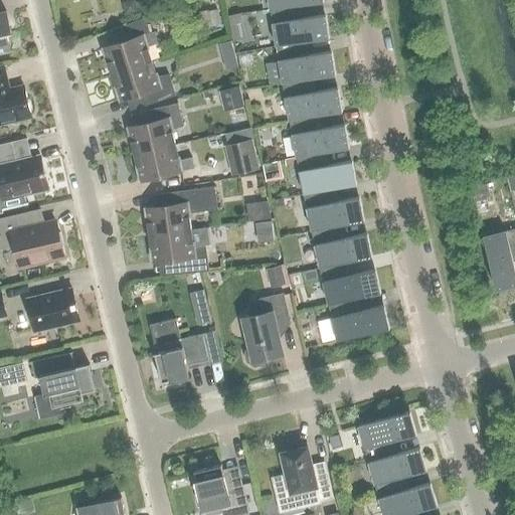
[(134,0),(132,0),(122,3),(125,16),(138,12),(134,0)]
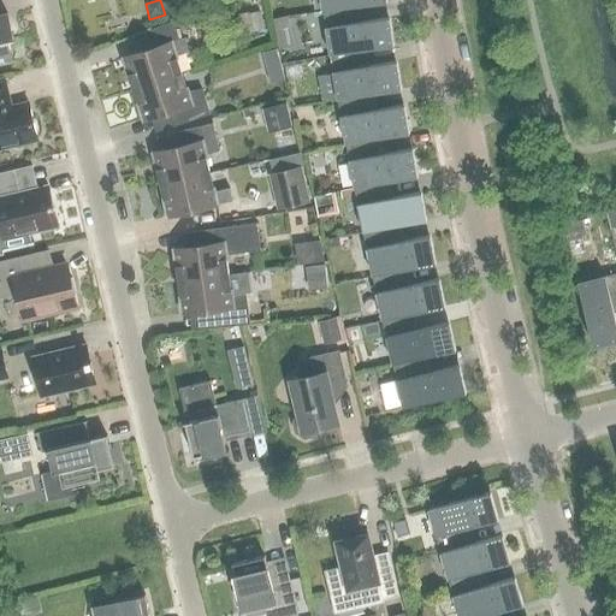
[(321,0),(324,11),(354,6),(386,1),(385,0),(321,0)]
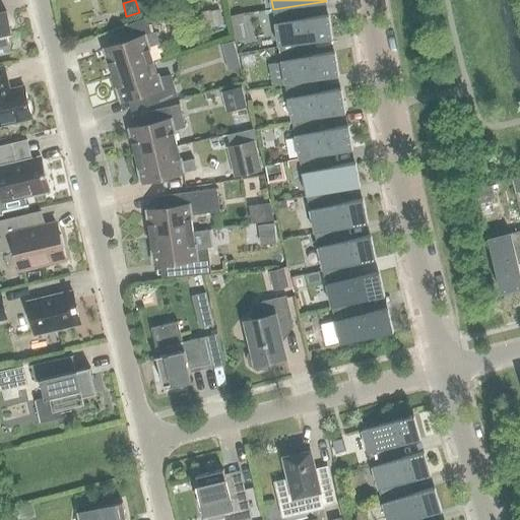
[(279,47),(305,43),(331,39),(328,14),(301,19),(299,5),(273,9),(279,47)]
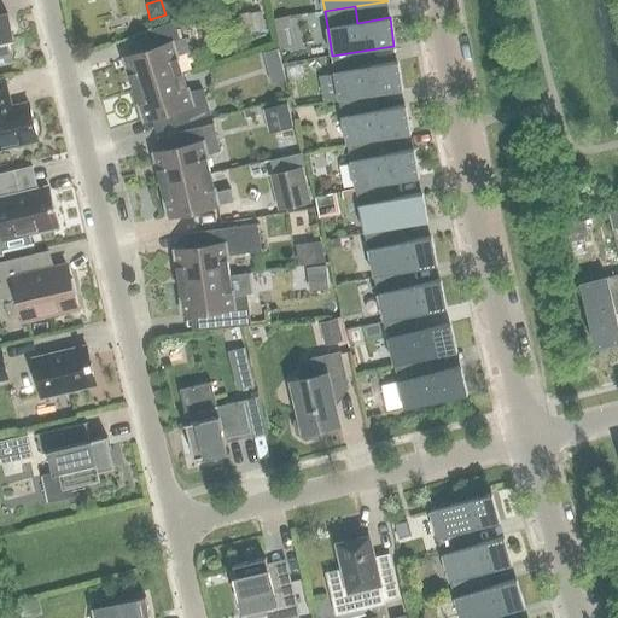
[(244,33),(255,30),(255,31),(262,30),(258,11),(251,13),(251,12),(239,15),(244,33)]
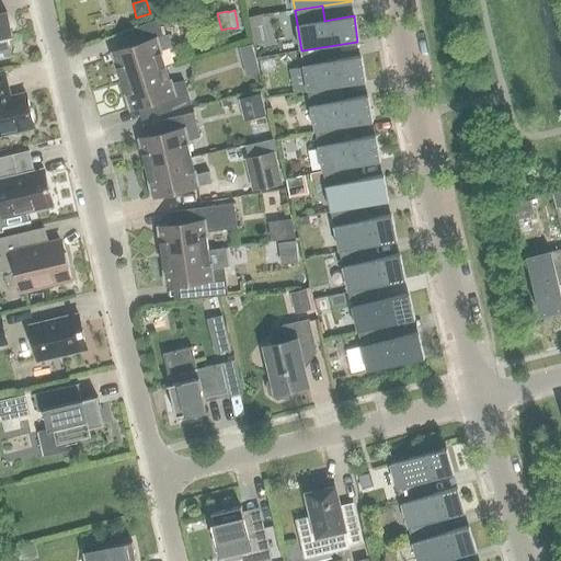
[(0,57),(11,55),(8,36),(12,35),(7,13),(0,14),(0,57)]
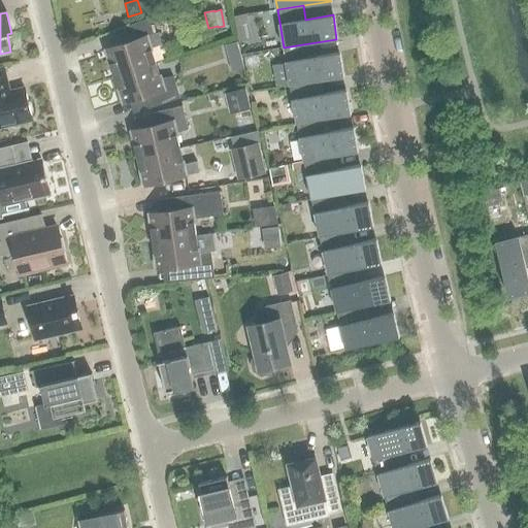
[(246,13),(233,17),(236,28),(249,25),(246,13)]
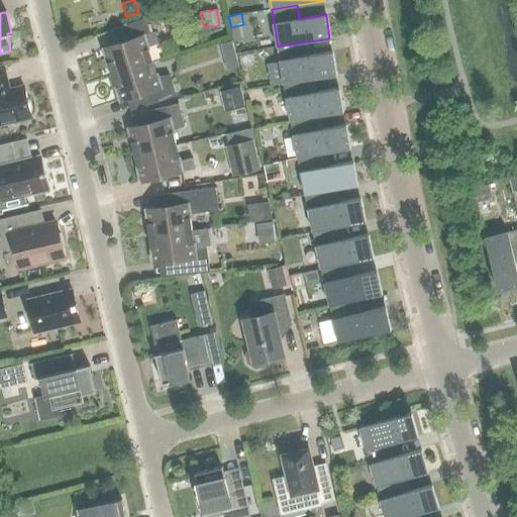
[(104,48),(112,75),(152,62),(147,46),(159,43),(154,32),(150,33),(145,18),(122,27),(127,41),(104,48)]
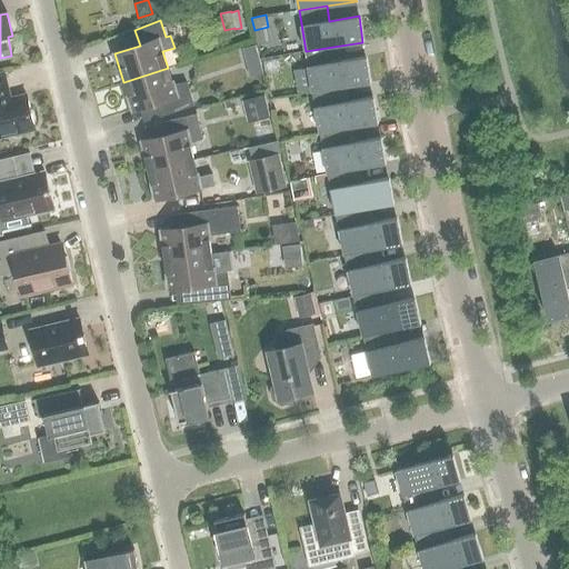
[(257,46),(243,49),(246,60),(259,57),(257,46)]
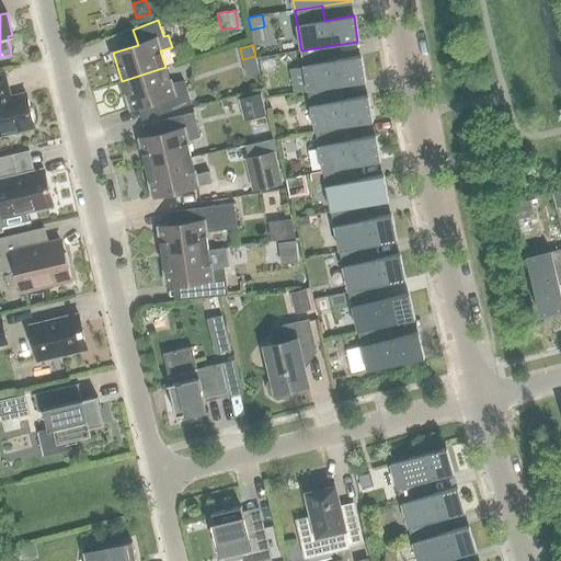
[(331,60),(329,46),(301,50),(308,91),(335,87),(365,81),(361,56),(331,60)]
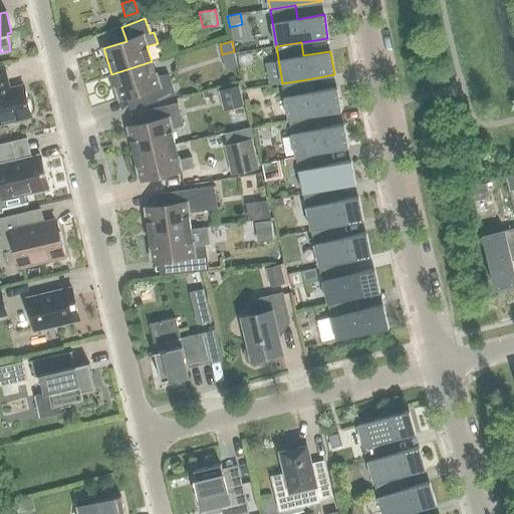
[(176,95),(169,75),(157,77),(152,61),(111,74),(120,100),(144,93),(147,104),(176,95)]
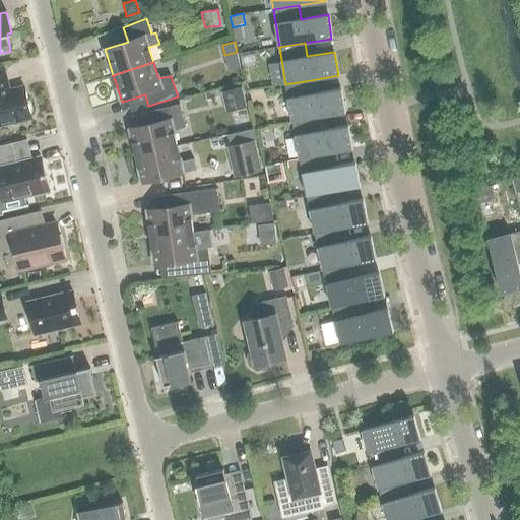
[(0,70),(0,125),(31,118),(24,87),(7,91),(6,85),(8,85),(4,70),(0,70)]
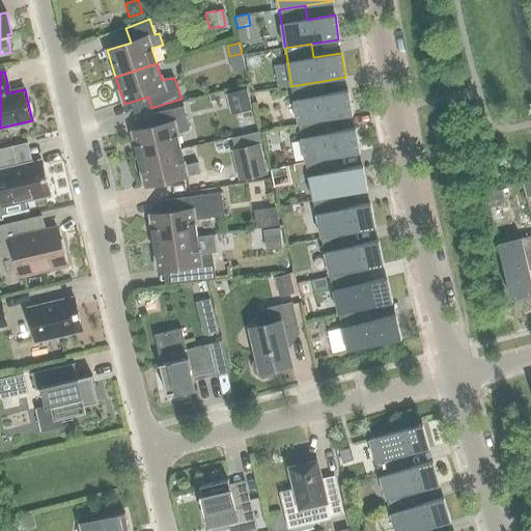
[(320,95),(317,82),(291,86),(299,124),(325,119),(352,115),(347,90),(320,95)]
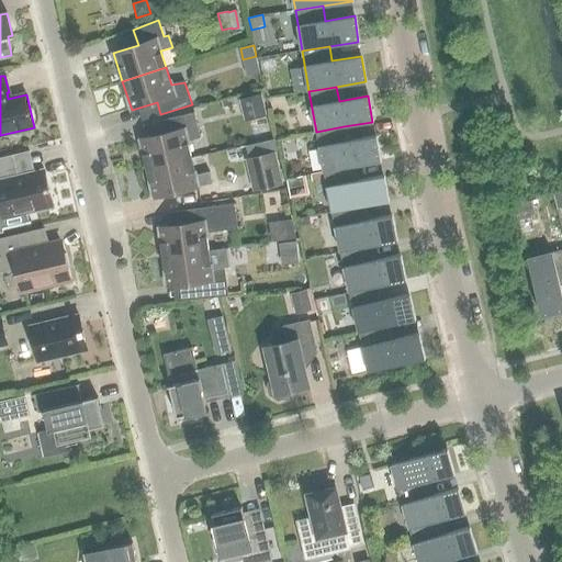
[(262,98),(249,100),(254,117),(266,114),(262,98)]
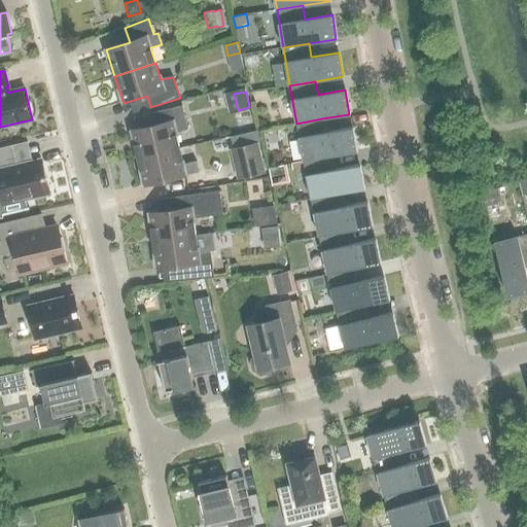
[(182,106),(177,107),(152,113),(155,125),(132,131),(138,157),(179,147),(176,132),(188,129),(182,106)]
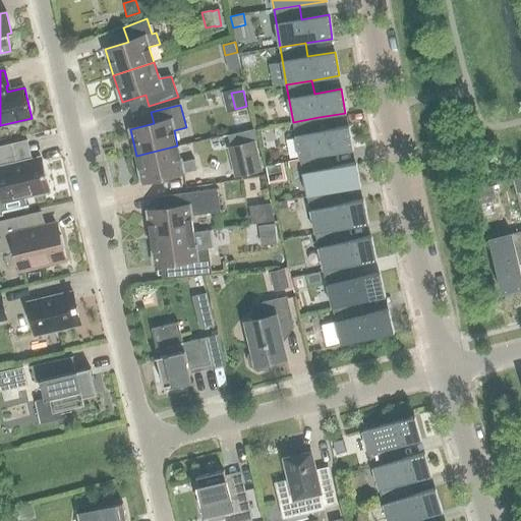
[(322,130),(319,117),(293,122),(300,160),(326,155),(352,150),(348,125),(322,130)]
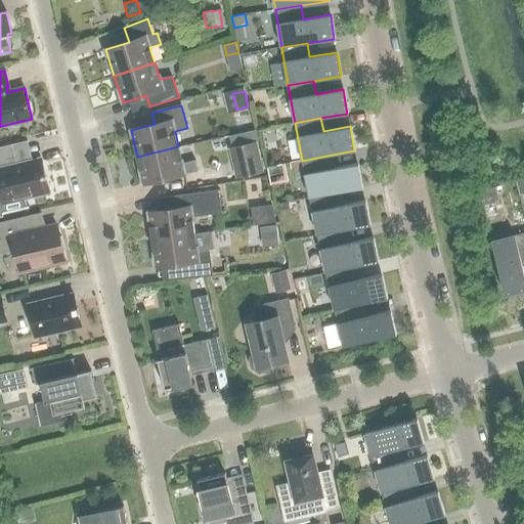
[(230,148),(236,177),(263,171),(256,142),(230,148)]
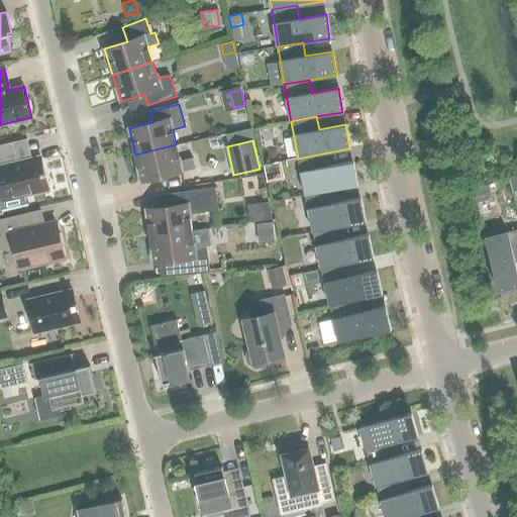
[(0,144),(0,191),(2,199),(0,199),(0,211),(26,205),(24,196),(48,190),(40,157),(24,161),(18,156),(14,142),(0,144)]
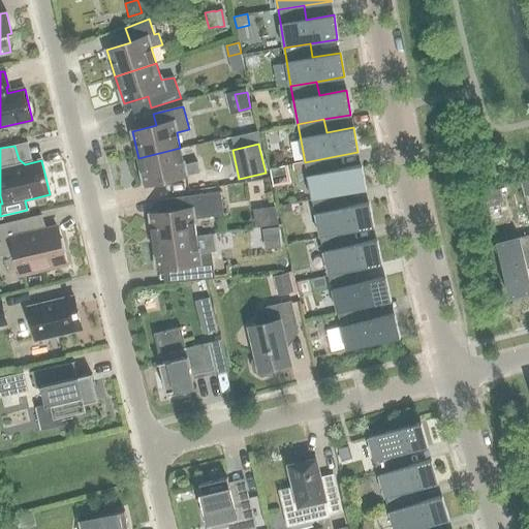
[(197,162),(184,165),(180,148),(138,158),(145,186),(187,176),(200,173),(197,162)]
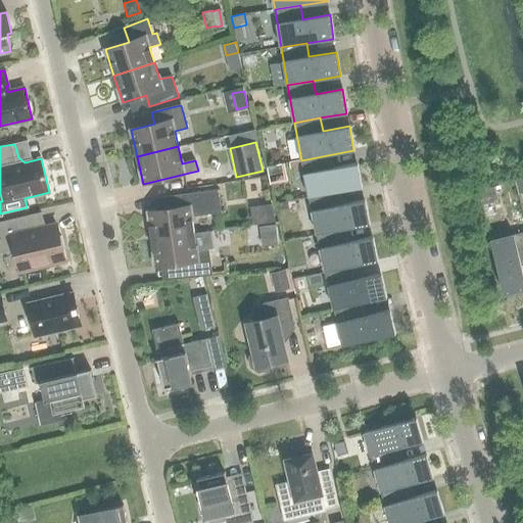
[(330,169),(327,155),(301,160),(302,167),(308,197),(334,192),(362,187),(357,163),(330,169)]
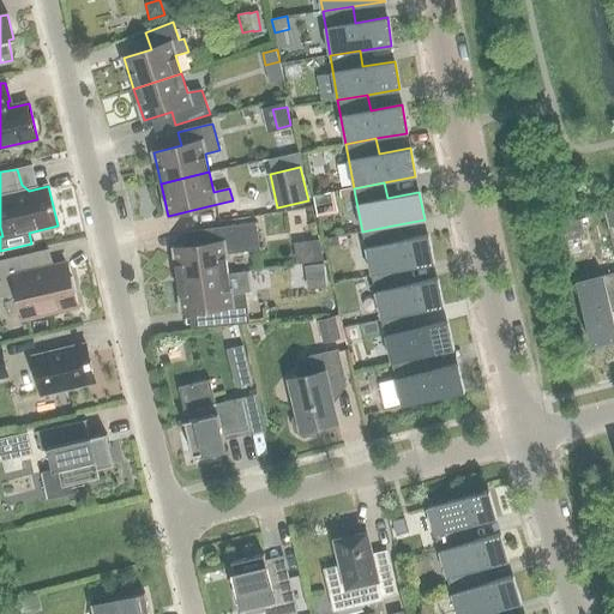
[(354,188),(339,191),(341,198),(355,196),(354,188)]
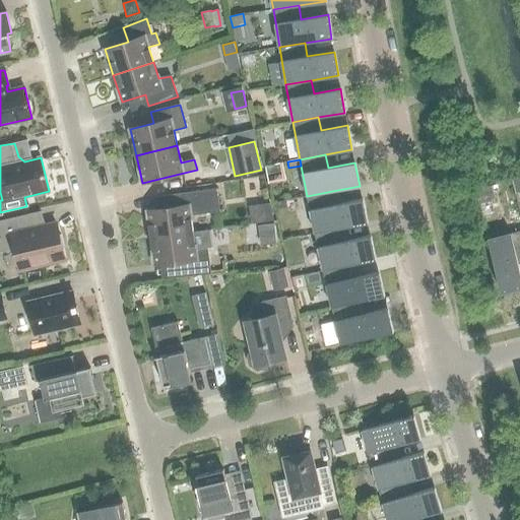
[(492,186),(475,190),(478,202),(495,198),(492,186)]
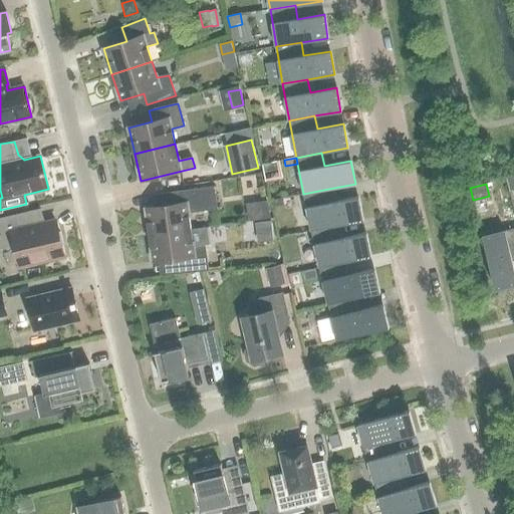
[(150,235),(191,230),(189,213),(217,209),(214,187),(168,193),(170,205),(146,208),(150,235)]
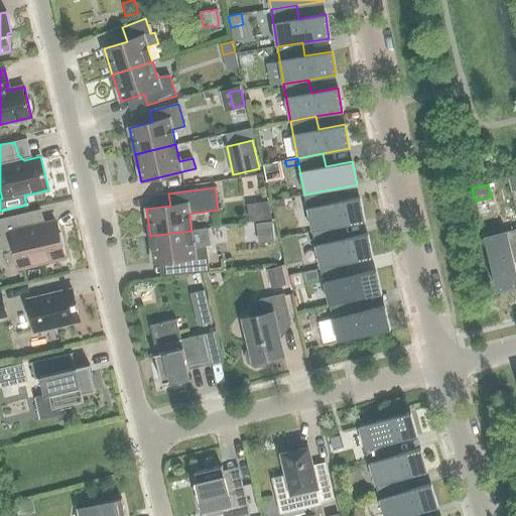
[(333,203),(330,189),(304,195),(312,232),(338,226),(364,221),(359,198),(333,203)]
